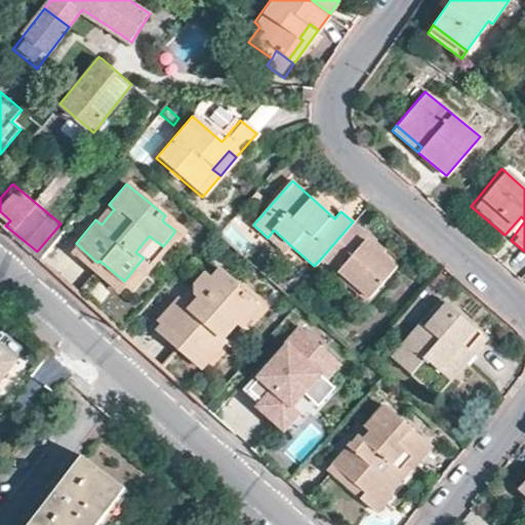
[(334,218),(340,211),(318,191),(312,198),(334,218)]
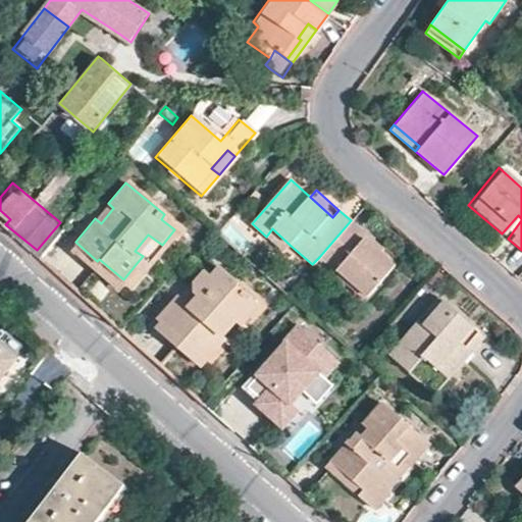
[(108,203),(95,218),(101,223),(113,208),(108,203)]
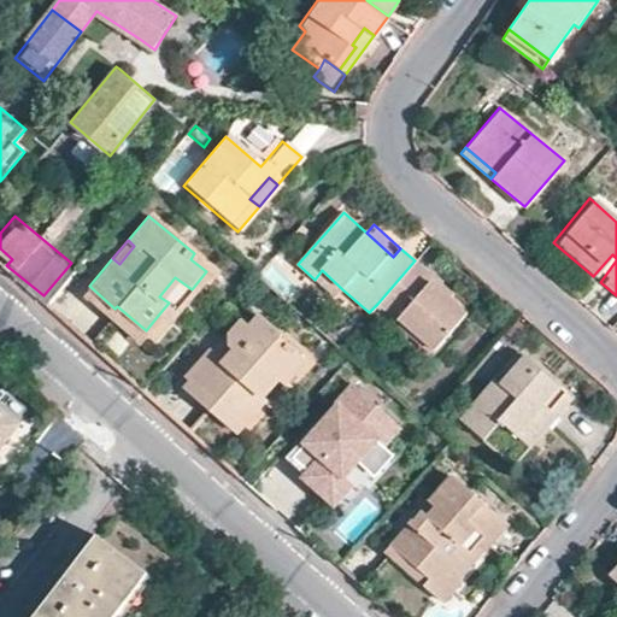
[(415,260),(377,304),(433,354),(466,316),(450,303),(430,287),(436,280),(415,260)]
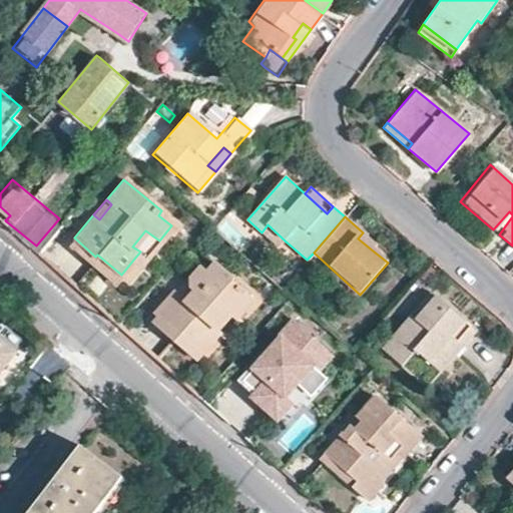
[(268,224),(262,232),(279,247),(285,240),(268,224)]
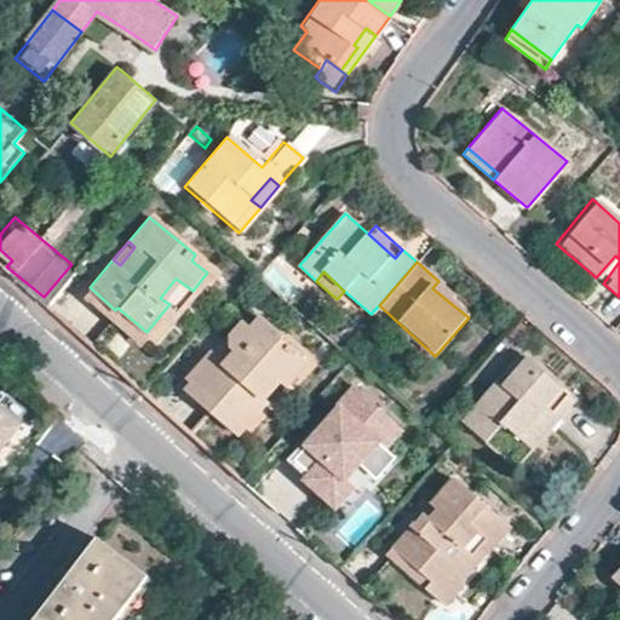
[(170,304),(162,313),(170,319),(193,291),(176,279),(160,298),(170,304)]
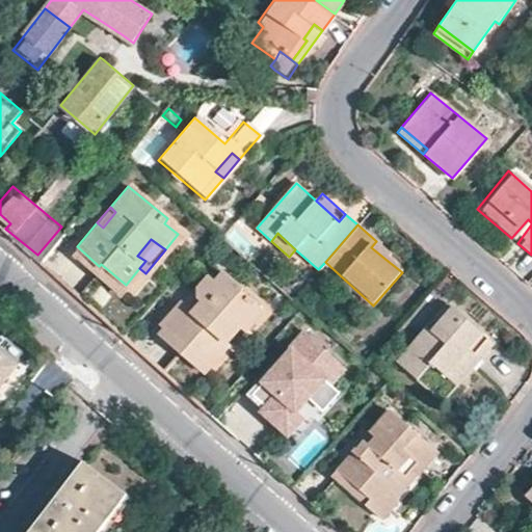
[(393,255),(376,241),(371,247),(388,261),(393,255)]
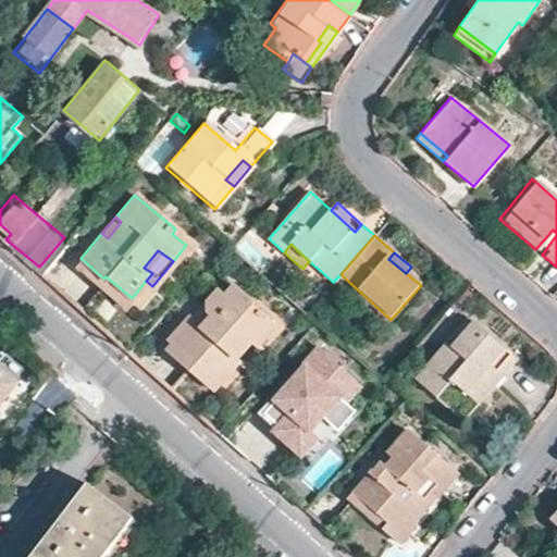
[(103,279),(81,258),(75,263),(125,306),(132,298),(106,276),(103,279)]
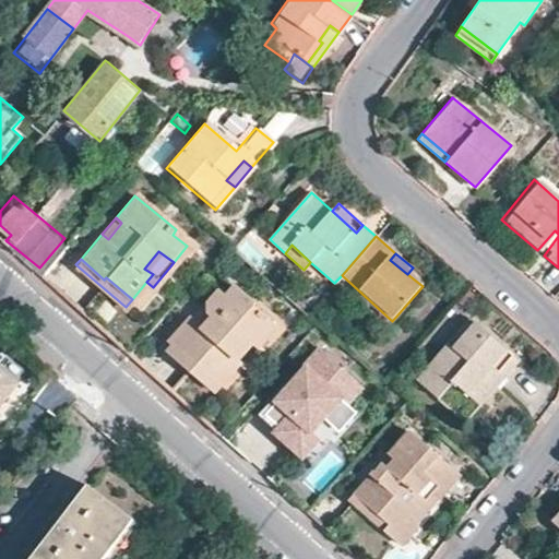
[(166,336),(171,341),(218,382),(239,358),(237,356),(250,341),(254,345),(273,323),(248,300),(251,297),(233,281),(223,292),(216,286),(204,299),(207,311),(211,316),(201,325),(190,314),(188,313),(166,336)]
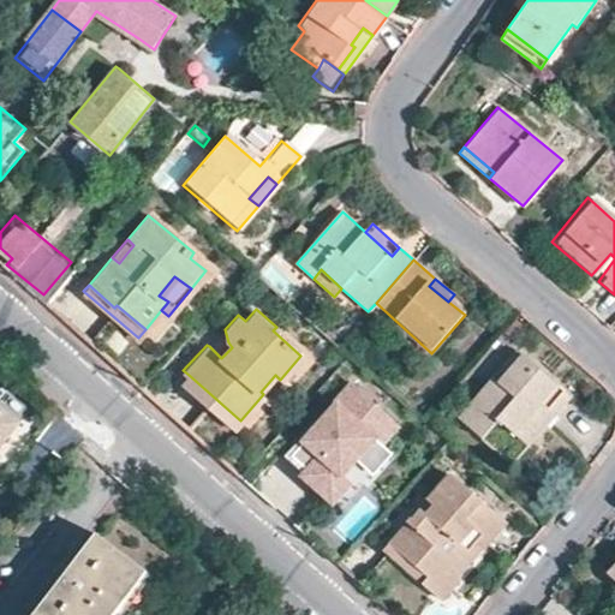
[(225,329),(209,346),(221,358),(232,347),(228,342),(225,329)]
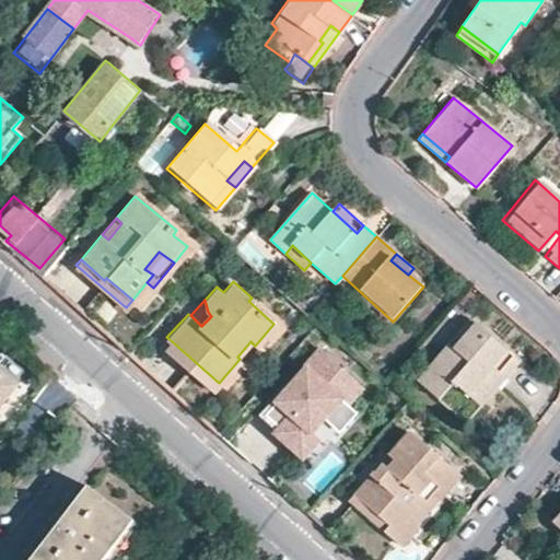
[(415,378),(438,398),(452,382),(467,396),(492,366),(503,376),(517,360),(466,317),(415,378)]
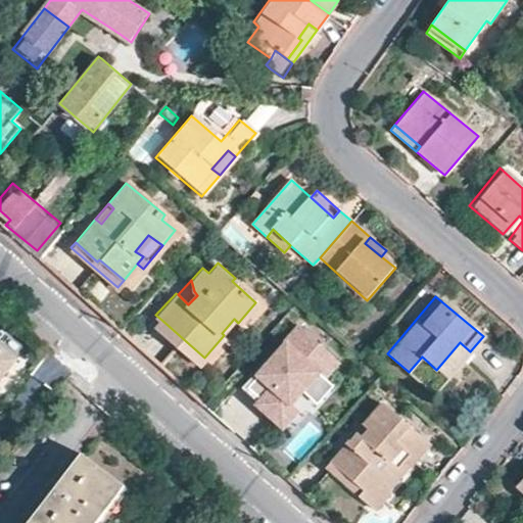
[(204,358),(160,319),(155,324),(199,364),(204,358)]
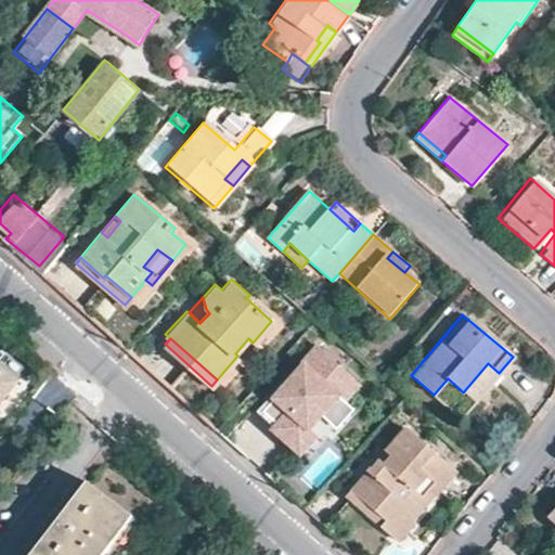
[(349,403),(363,387),(319,347),(255,416),(307,463),(357,410),(349,403)]
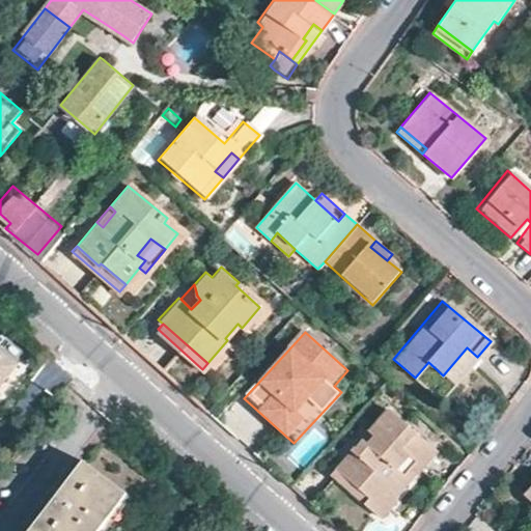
[(428,362),(415,378),(442,399),(477,357),(467,347),(443,375),(428,362)]
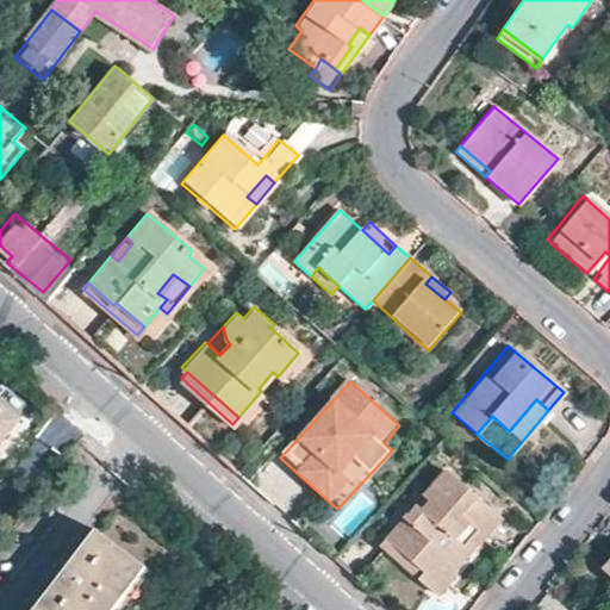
[(0,442),(19,417),(0,403),(0,442)]
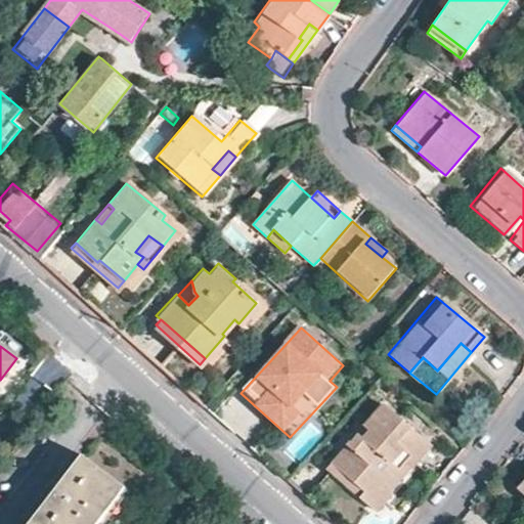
[(432,441),(383,396),(363,419),(364,420),(368,424),(361,431),(357,428),(332,456),(364,486),(359,491),(375,505),(391,487),(389,485),(410,462),(412,463),(432,441)]
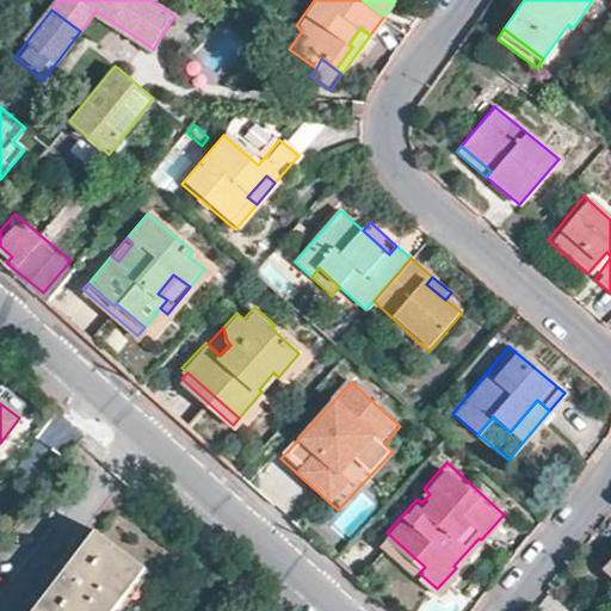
[(430,494),(425,489),(417,499),(421,503),(430,494)]
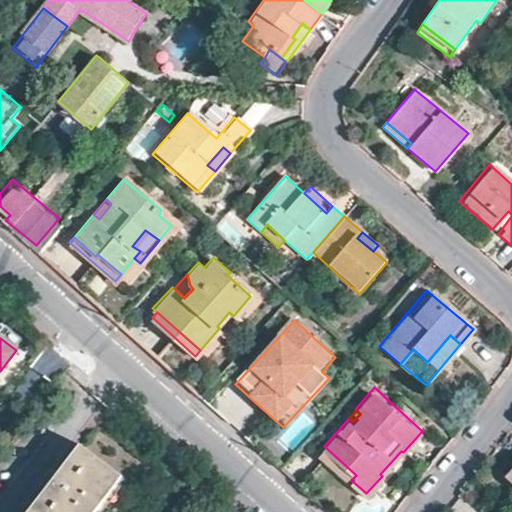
[(27,511),(94,511),(121,476),(79,444),(27,511)]
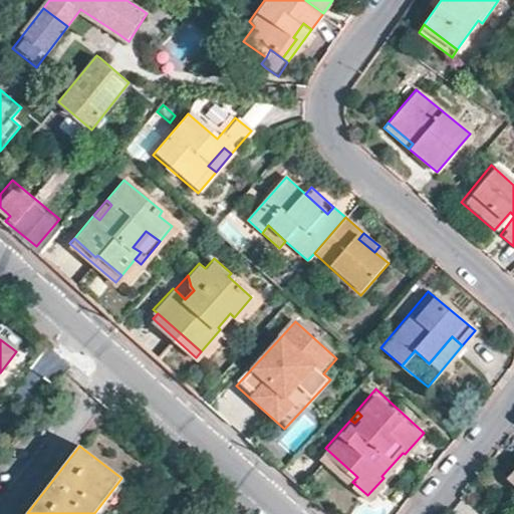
[(357,477),(325,448),(320,453),(352,482),(357,477)]
